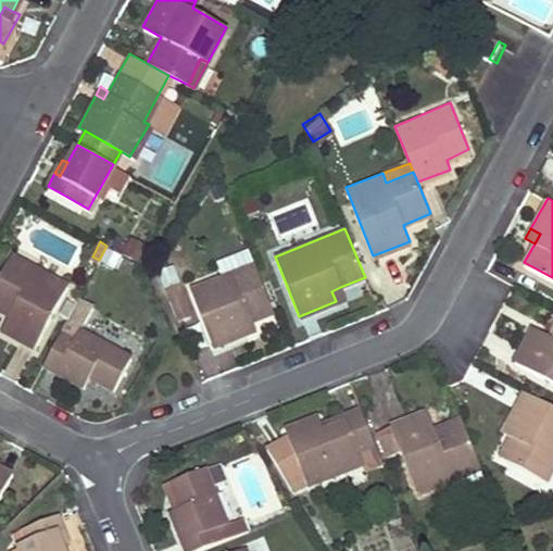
[(11,252),(7,261),(29,273),(35,265),(11,252)]
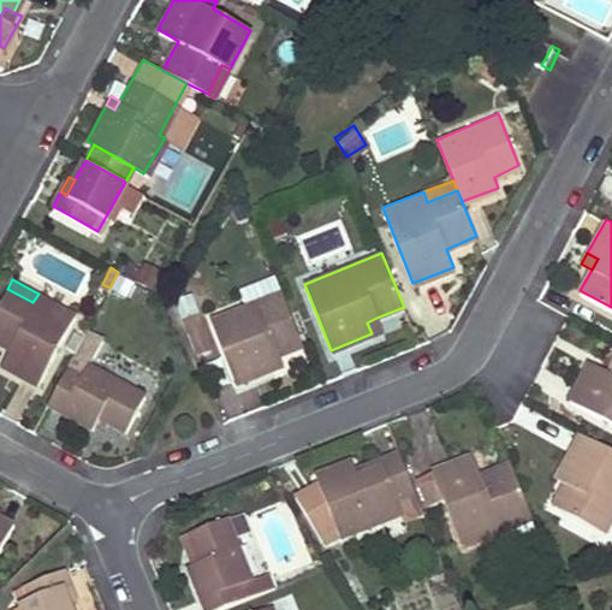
[(7,289),(0,301),(0,343),(10,348),(0,363),(35,385),(75,314),(39,294),(33,302),(7,289)]
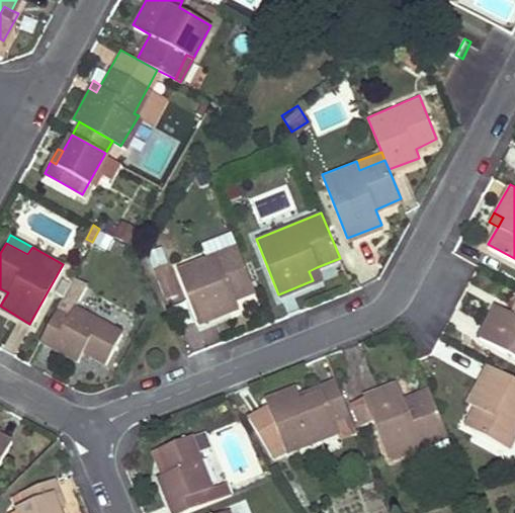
[(236,244),(176,267),(198,322),(231,308),(228,300),(235,297),(254,289),(236,244)]
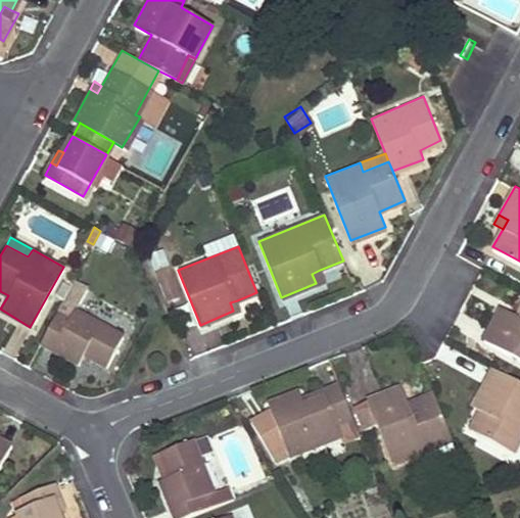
[(167,266),(155,270),(166,294),(176,290),(167,266)]
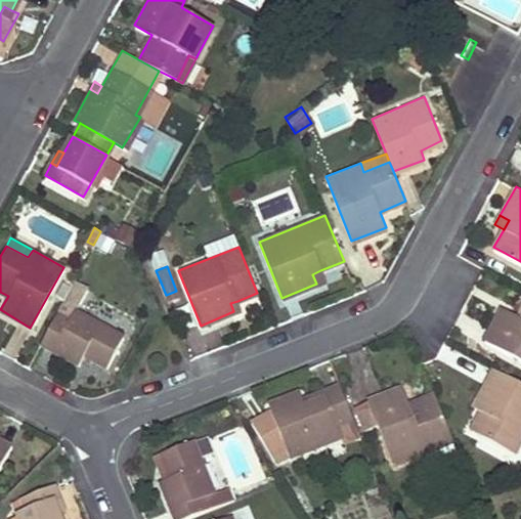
[(312,274),(316,284),(324,280),(320,270),(312,274)]
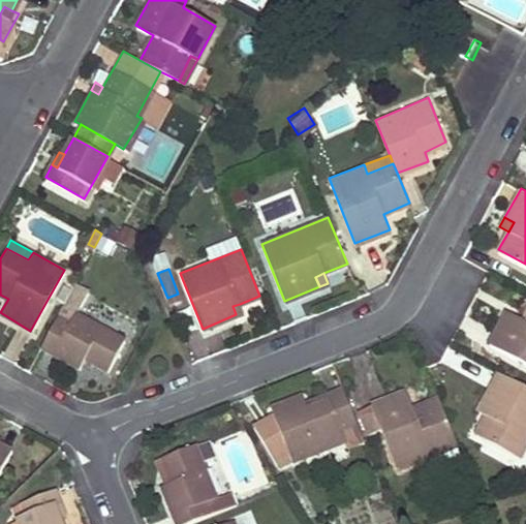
[(240,304),(233,306),(236,314),(243,312),(240,304)]
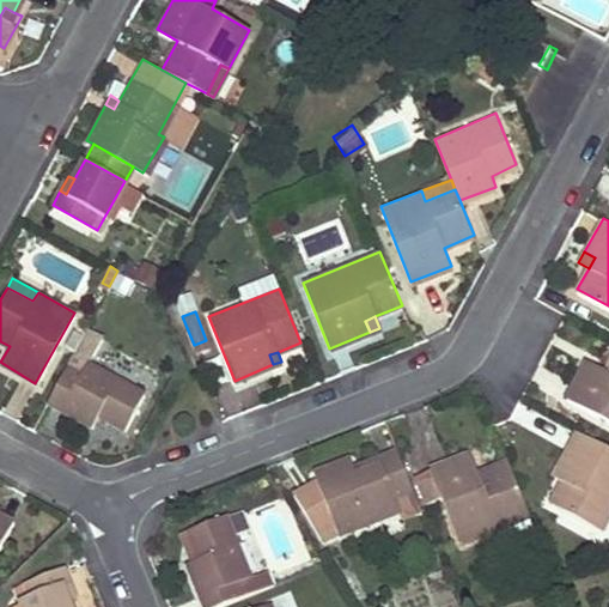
[(586,358),(565,395),(608,419),(608,357),(604,366),(586,358)]
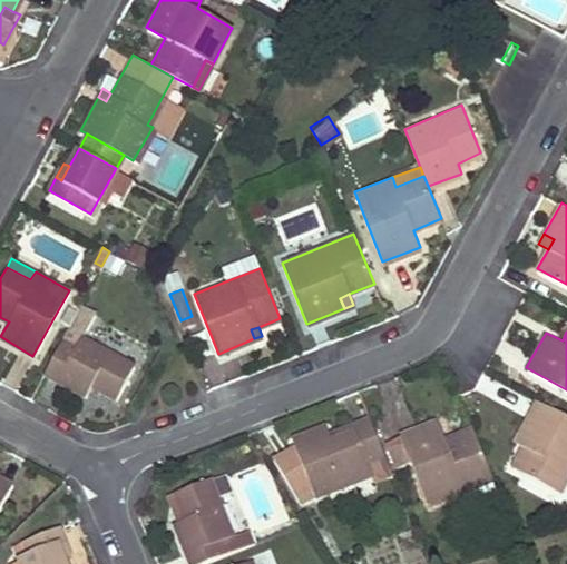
[(61,338),(44,369),(85,391),(90,385),(115,398),(134,364),(77,335),(71,345),(61,338)]
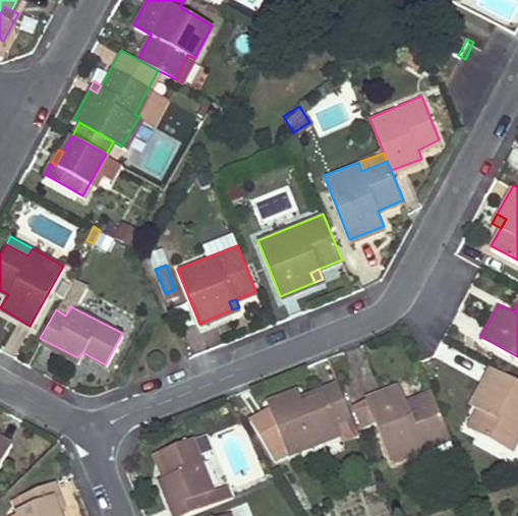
[(517,436),(517,378),(491,363),(474,394),(482,398),(477,406),(467,426),(511,450),(517,436)]
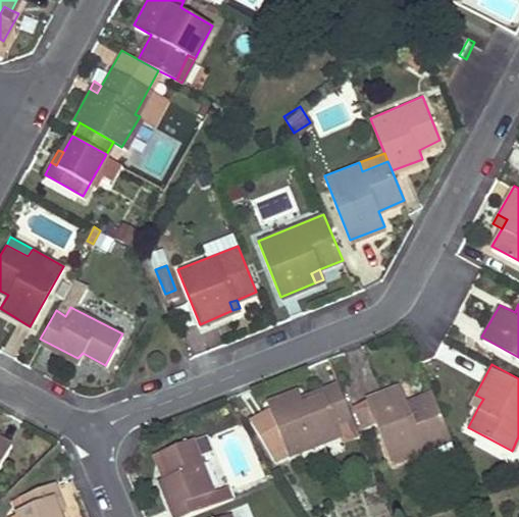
[(277,459),(288,453),(341,431),(336,421),(351,416),(338,381),(323,388),(325,392),(304,401),(298,388),(267,400),(269,406),(251,417),(277,459)]
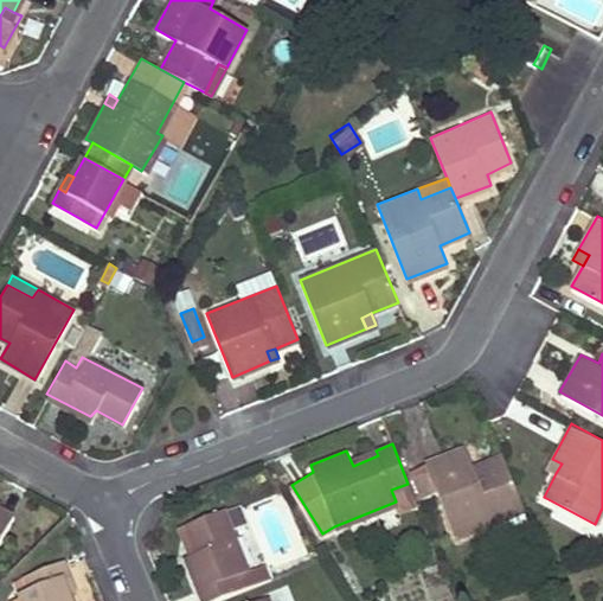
[(464,446),(410,467),(422,497),(436,491),(455,537),(496,520),(492,511),(520,499),(501,454),(473,465),(464,446)]
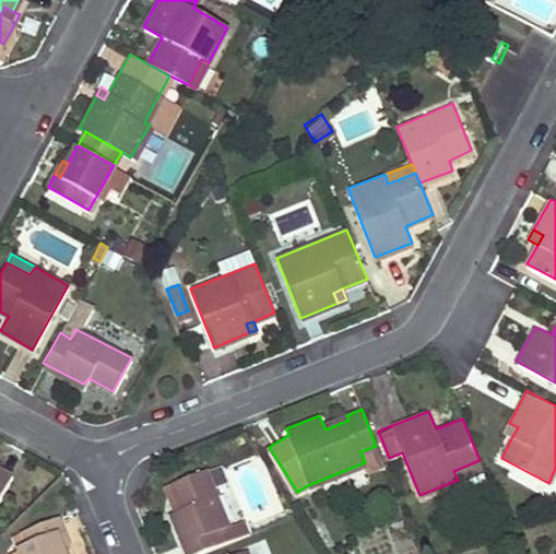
[(509,423),(505,432),(512,436),(518,427),(509,423)]
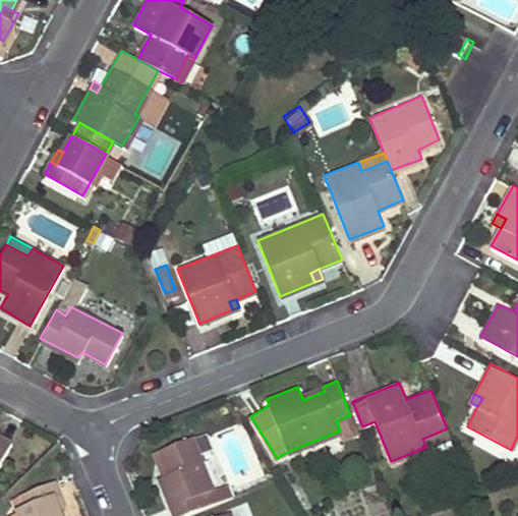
[(447,428),(422,439),(426,447),(450,437),(447,428)]
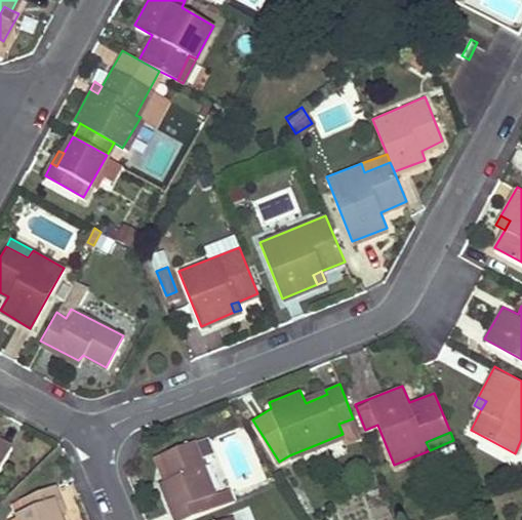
[(191,438),(160,451),(169,475),(159,480),(175,519),(178,519),(224,502),(218,489),(213,491),(191,438)]
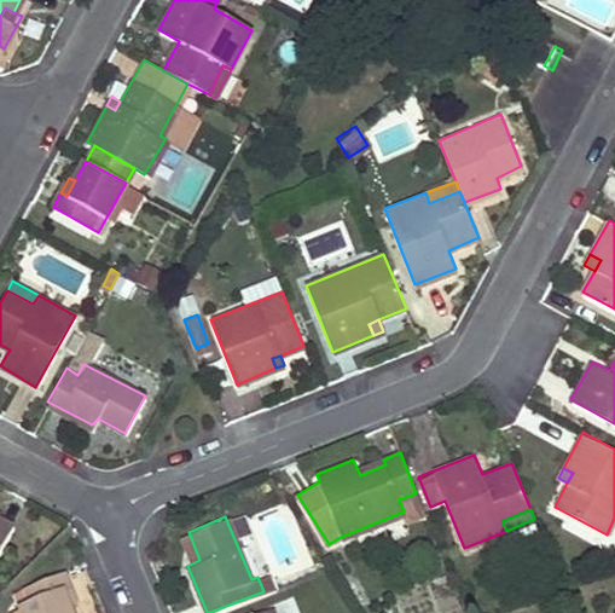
[(0,547),(12,525),(0,518),(0,547)]
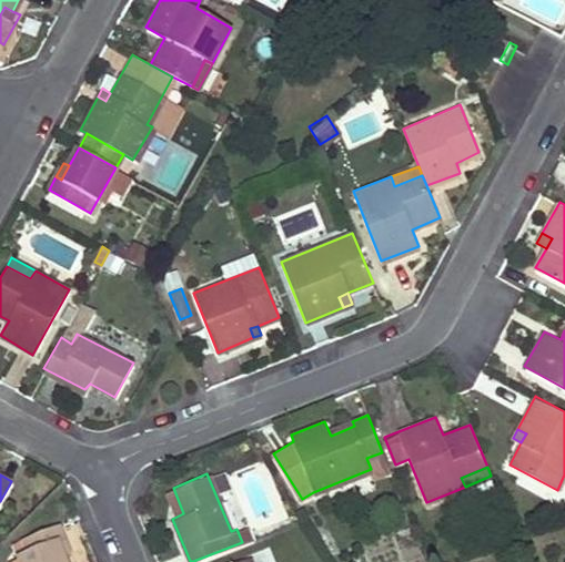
[(59,522),(22,535),(29,551),(19,554),(21,561),(67,561),(64,554),(58,539),(64,537),(59,522)]
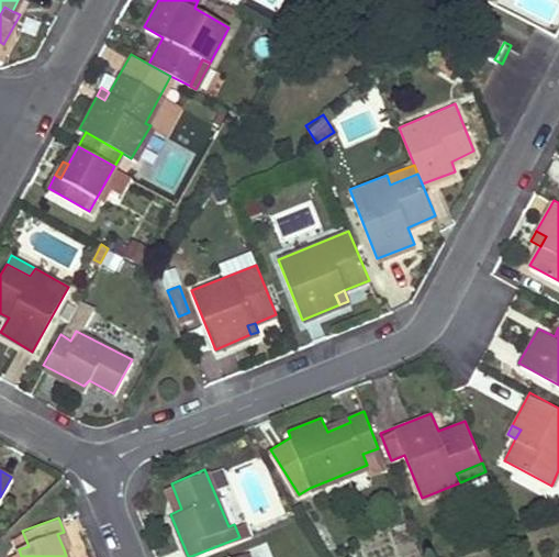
[(244,519),(234,524),(239,537),(250,533),(244,519)]
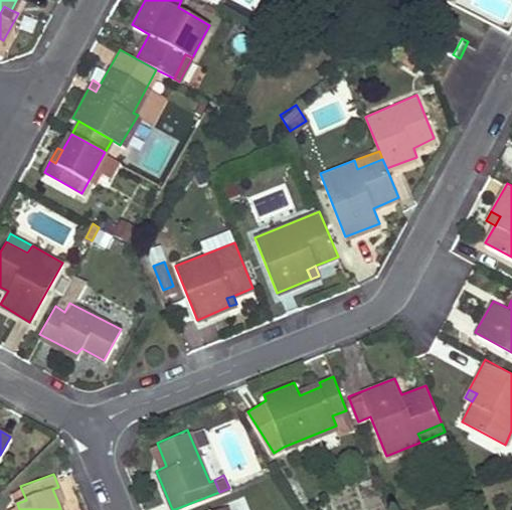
[(58,487),(52,489),(58,503),(64,501),(58,487)]
